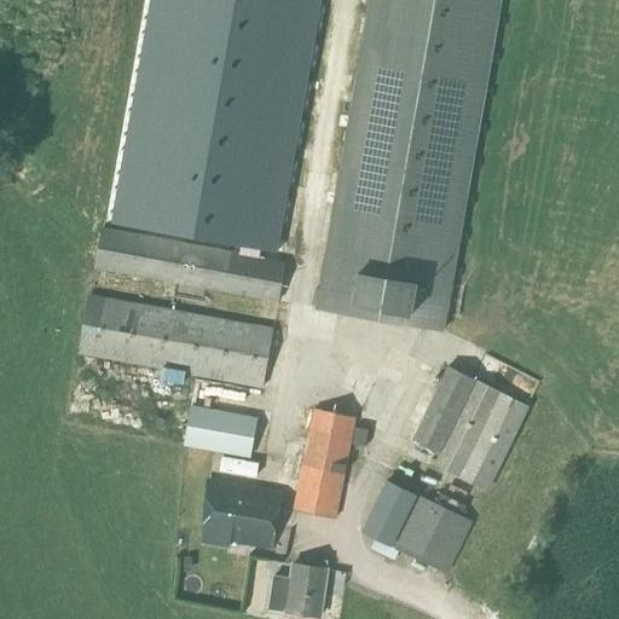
[(278,253),(322,0),(150,0),(122,165),(111,224),(278,253)]
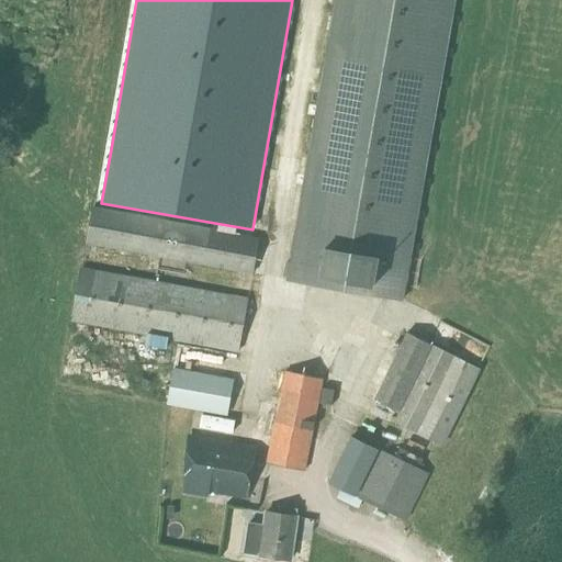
[(403,299),(456,0),(336,0),(288,279),(403,299)]
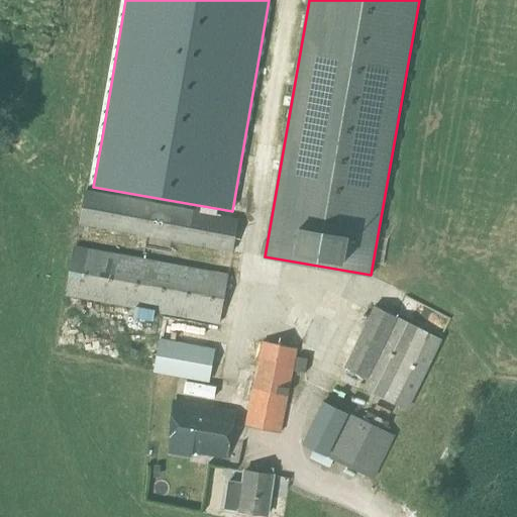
[(272,146),(257,144),(254,168),(269,170),(272,146)]
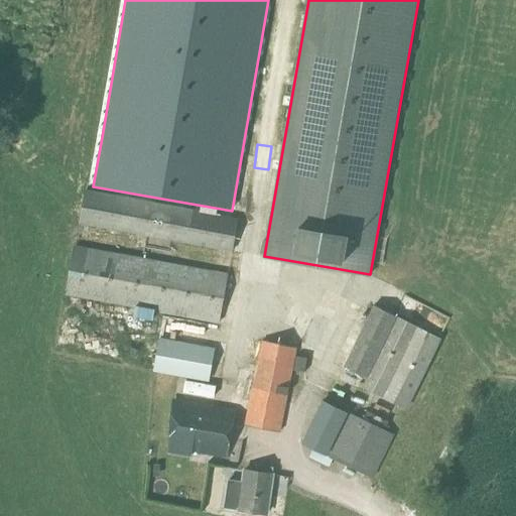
[(238,219),(86,189),(79,224),(234,252),(238,219)]
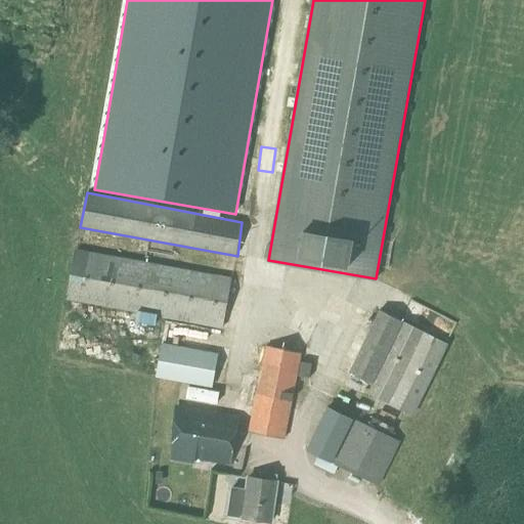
[(76,249),(61,322),(153,341),(158,317),(223,330),(232,277),(76,249)]
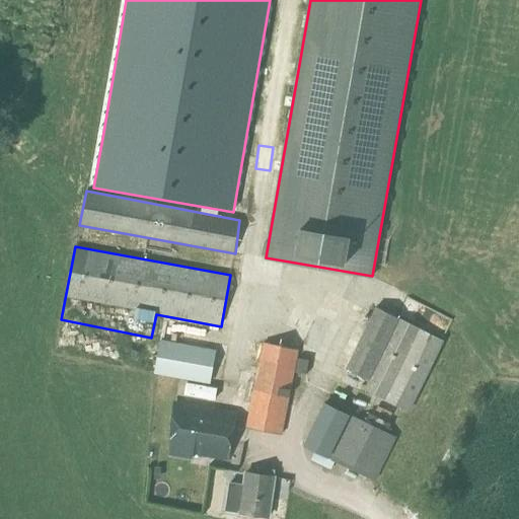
[(364,389),(410,411),(444,341),(376,307),(346,367),(369,379),(364,389)]
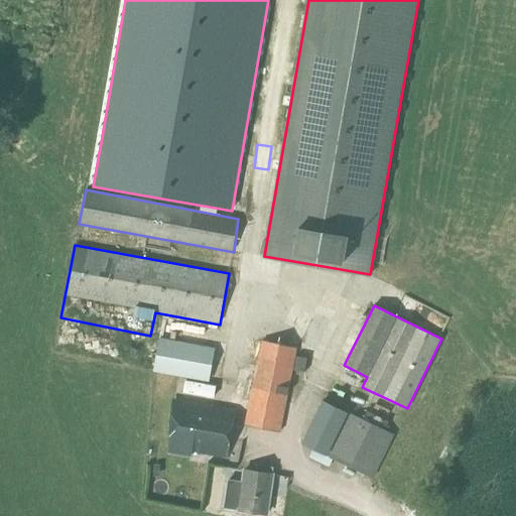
[(213,347),(159,338),(153,371),(206,381),(213,347)]
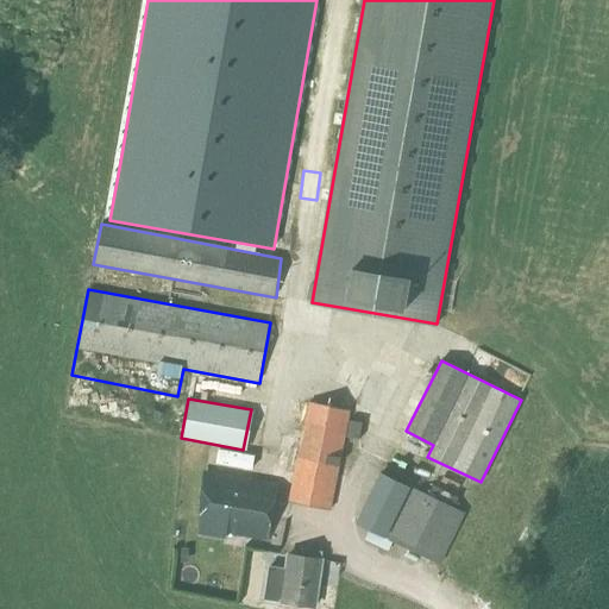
[(288,501),(332,509),(351,410),(308,401),(288,501)]
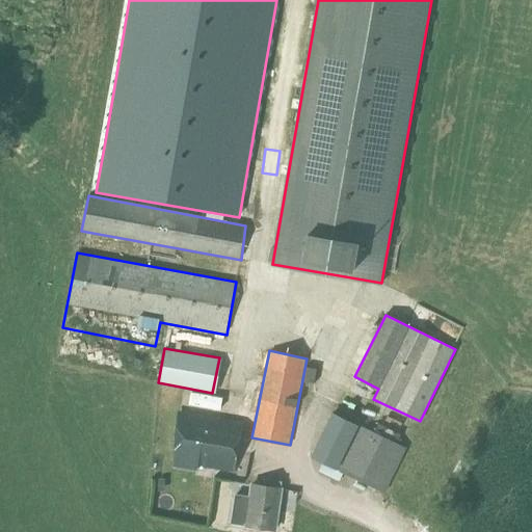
[(405,447),(388,439),(333,413),(311,457),(322,463),(318,472),(339,481),(344,474),(383,494),(407,449),(405,447)]
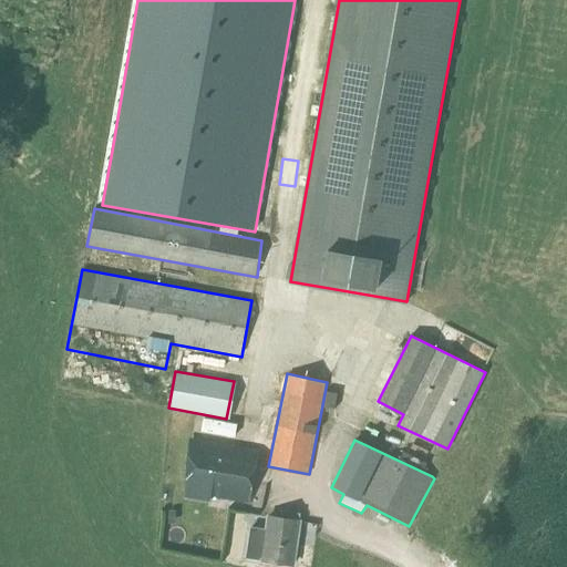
[(212,494),(248,501),(256,454),(191,442),(185,496),(210,500),(212,494)]
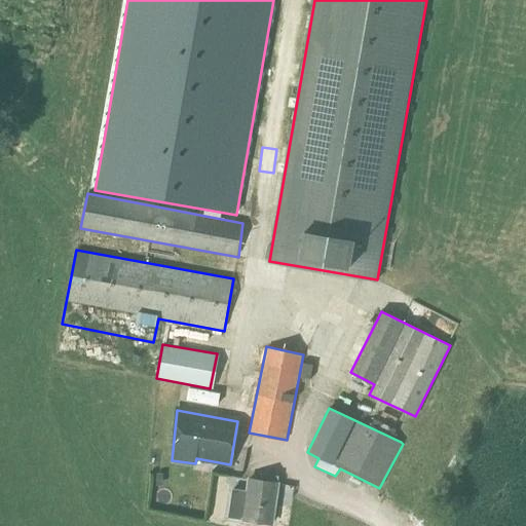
[(248,491),(233,489),(229,517),(243,519),(272,524),(279,476),(261,473),(260,480),(250,478),(248,491)]
